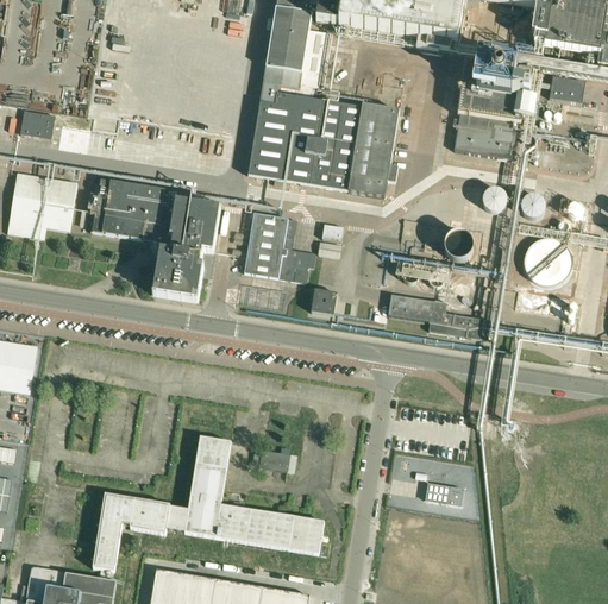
[(332,32),(309,29),(312,13),(312,12),(313,0),(276,0),(261,101),(259,101),(248,174),(348,190),(384,196),(387,182),(395,183),(397,167),(389,165),(399,109),(362,104),(363,98),(350,95),(349,105),(314,99),(315,86),(323,87),(332,32)]
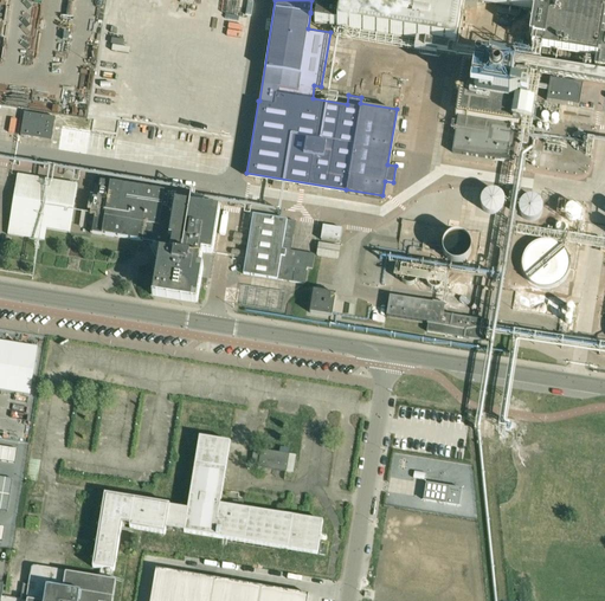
[(316,0),(314,20),(324,21),(324,26),(336,27),(336,25),(455,44),(455,41),(528,55),(531,43),(532,43),(532,41),(541,43),(541,44),(542,45),(541,51),(552,52),(552,53),(553,53),(554,53),(554,52),(554,51),(553,51),(553,46),(554,46),(567,47),(567,49),(570,49),(570,47),(583,50),(583,51),(584,51),(584,50),(593,52),(593,53),(594,53),(593,63),(604,64),(604,0),(316,0)]
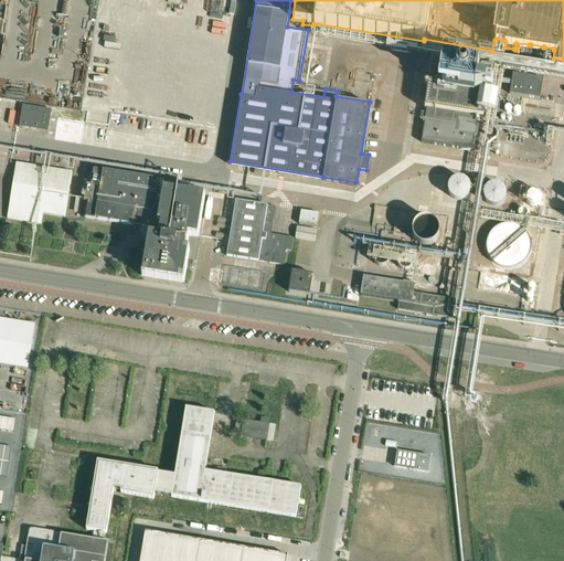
[(490,63),(427,53),(423,81),(425,82),(422,104),(426,105),(480,114),(482,114),(482,109),(485,109),(487,96),(486,95),(487,90),(480,88),(481,78),(488,80),(490,63)]
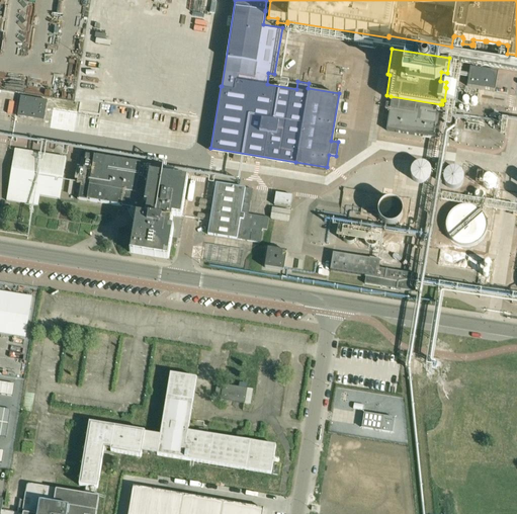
[(494,87),(497,69),(468,64),(465,82),(494,87)]
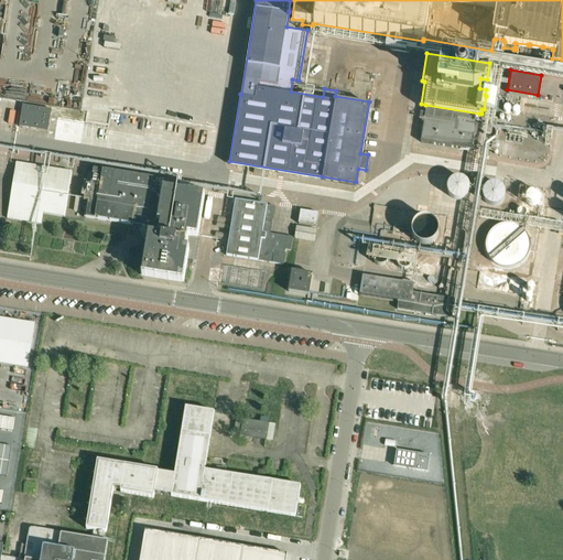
[(51,106),(22,100),(18,122),(47,127),(51,106)]
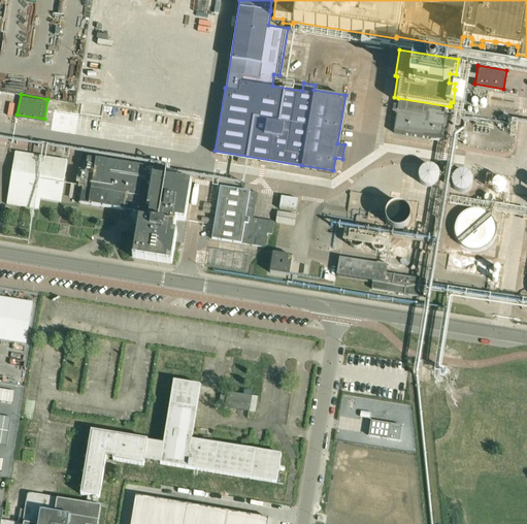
[(443,137),(449,106),(398,98),(393,129),(443,137)]
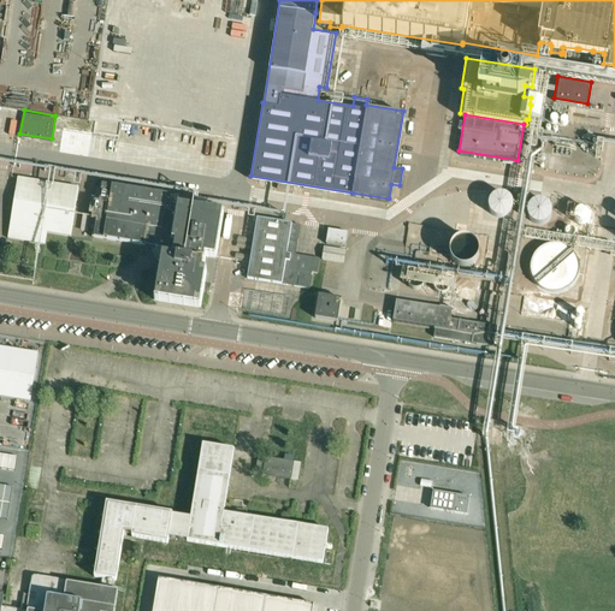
[(17,173),(7,233),(43,239),(46,227),(70,232),(77,183),(17,173)]
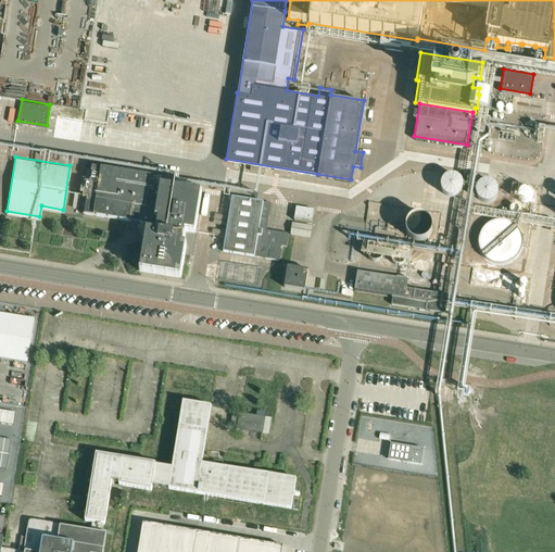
[(161,174),(90,162),(88,178),(85,177),(82,193),(85,195),(83,210),(142,220),(146,228),(141,260),(143,260),(142,267),(177,273),(178,265),(181,266),(185,242),(181,241),(185,225),(184,223),(181,223),(183,218),(194,221),(199,196),(196,196),(198,188),(163,183),(160,183),(161,174)]
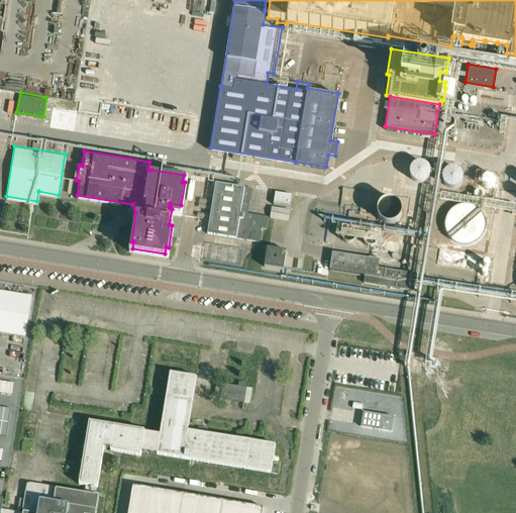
[(215,180),(207,230),(259,238),(261,225),(266,226),(268,214),(251,211),(250,216),(243,215),(243,210),(240,209),(242,195),(249,196),(251,185),(215,180)]
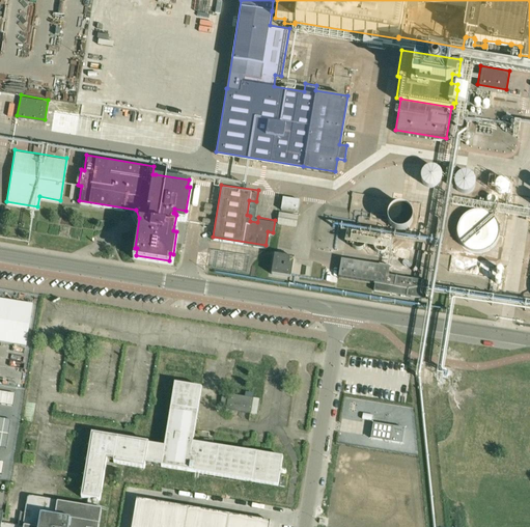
[(282,194),(280,206),(298,210),(300,197),(282,194)]
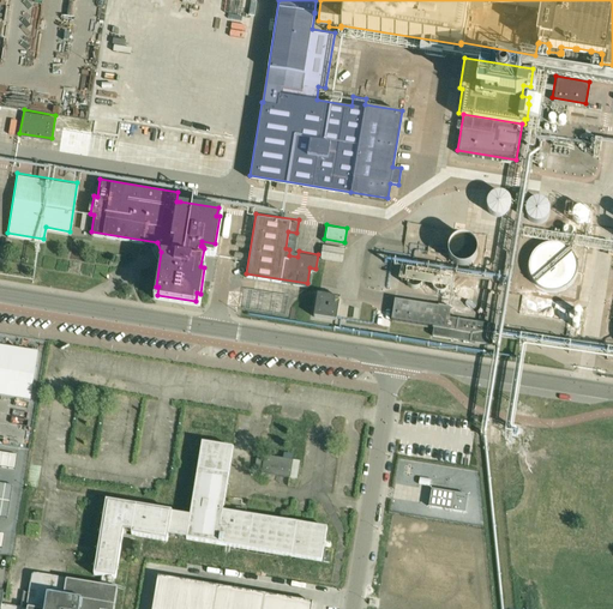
[(343,246),(323,242),(320,255),(341,258),(343,246)]
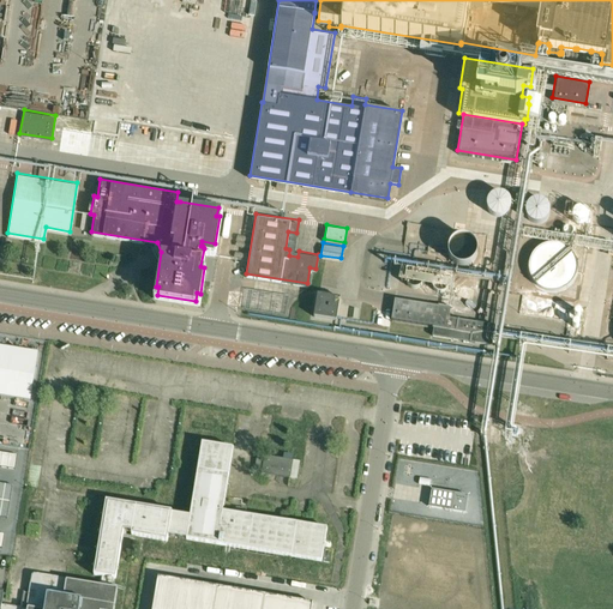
[(336,317),(340,294),(317,290),(313,313),(336,317)]
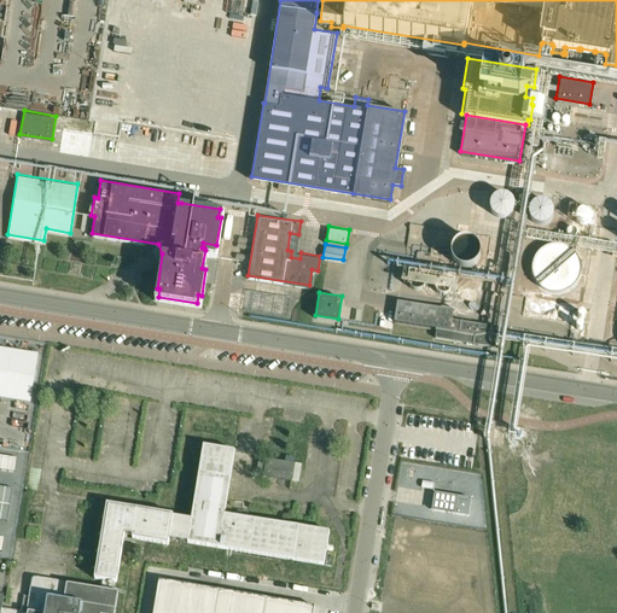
[(436,325),(435,334),(495,344),(499,323),(452,316),(453,307),(453,304),(441,303),(441,304),(396,297),(394,317),(436,325)]
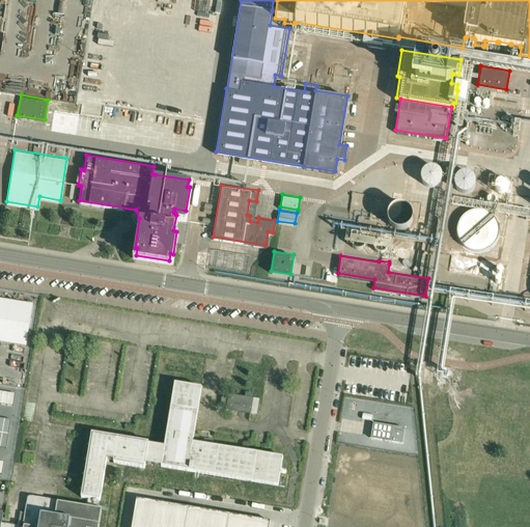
[(0,338),(25,343),(32,302),(0,296),(0,338)]
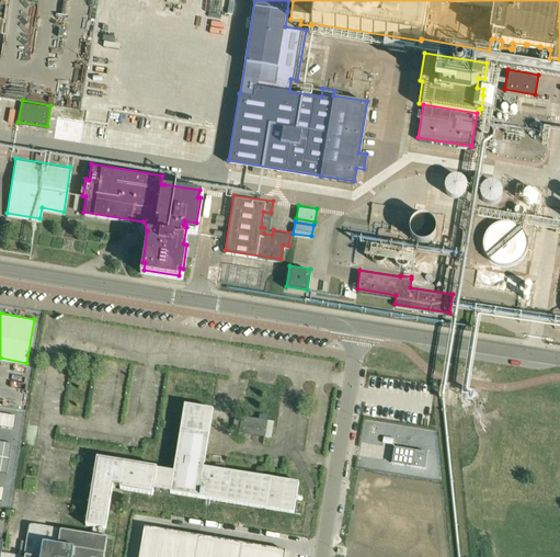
[(93,523),(103,525),(105,525),(113,481),(120,482),(120,486),(152,491),(153,486),(170,489),(294,510),(298,479),(204,464),(206,451),(213,406),(184,401),(173,468),(157,465),(157,464),(96,454),(86,522),(93,523)]
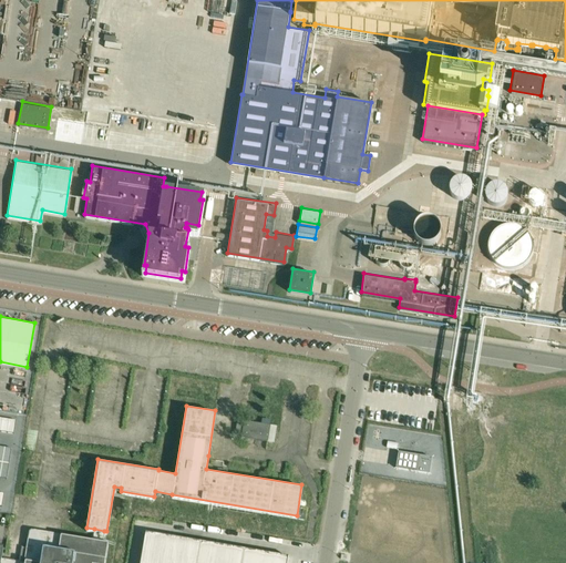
[(244,417),(242,433),(268,438),(270,421),(244,417)]
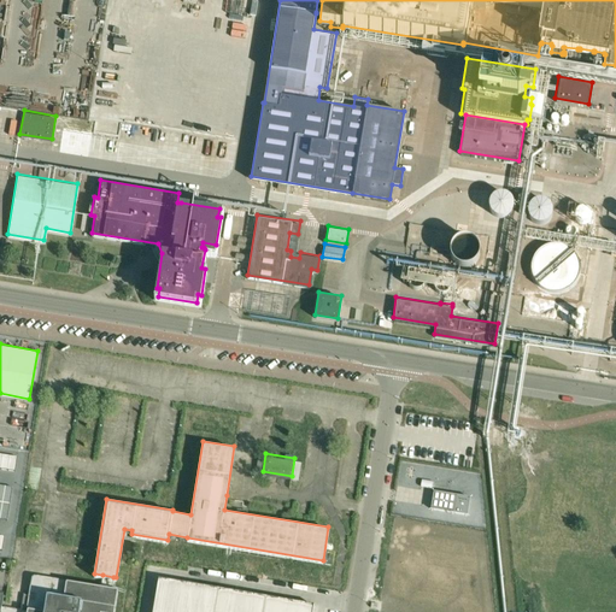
[(4,482),(1,499),(9,500),(11,483),(4,482)]
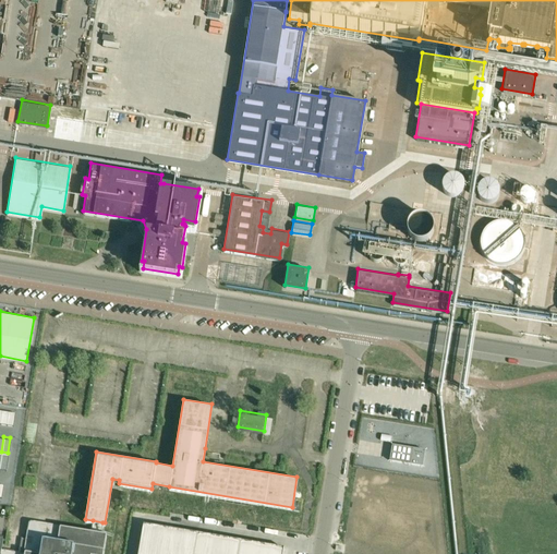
[(394,462),(391,478),(424,483),(426,467),(394,462)]
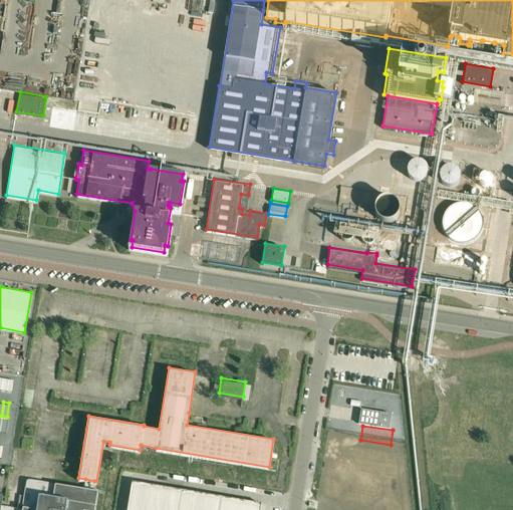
[(94,482),(94,481),(85,479),(85,480),(84,480),(83,485),(84,486),(84,487),(41,480),(38,480),(26,489),(25,491),(25,492),(19,492),(17,504),(3,502),(3,503),(1,503),(0,509),(94,509),(98,490),(97,489),(93,489),(93,487),(94,487),(95,482),(94,482)]
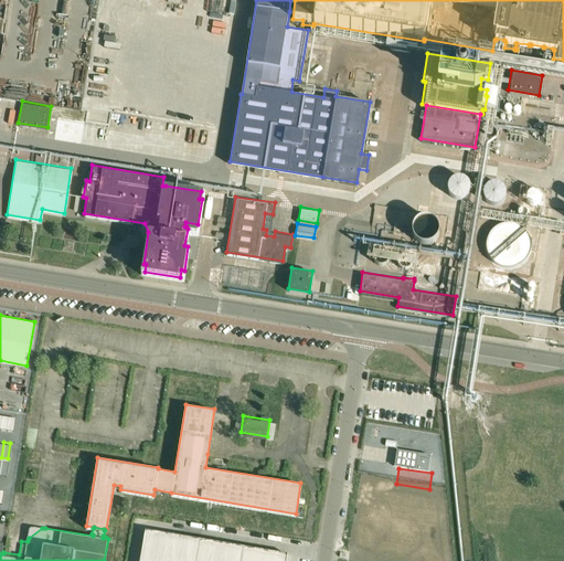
[(145,527),(141,550),(152,551),(156,529),(145,527)]
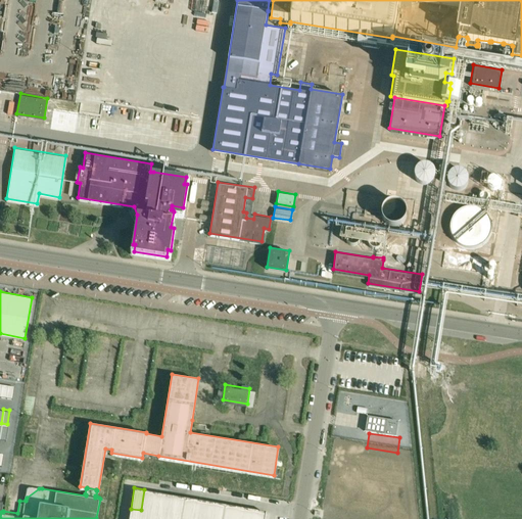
[(144,489),(141,510),(151,512),(154,491),(144,489)]
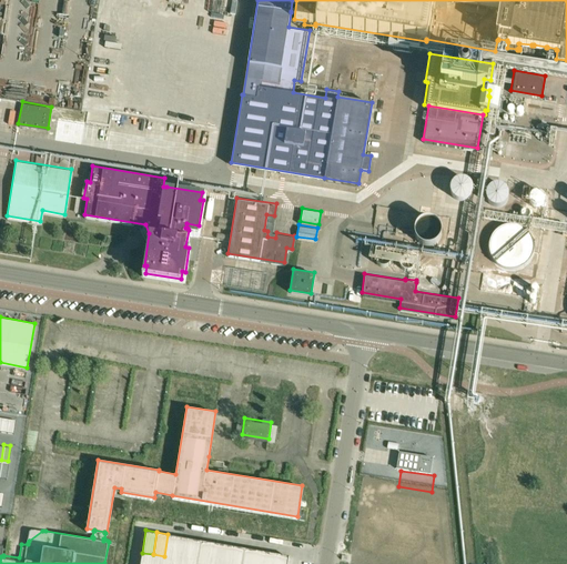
[(168,534),(164,556),(175,559),(179,536),(168,534)]
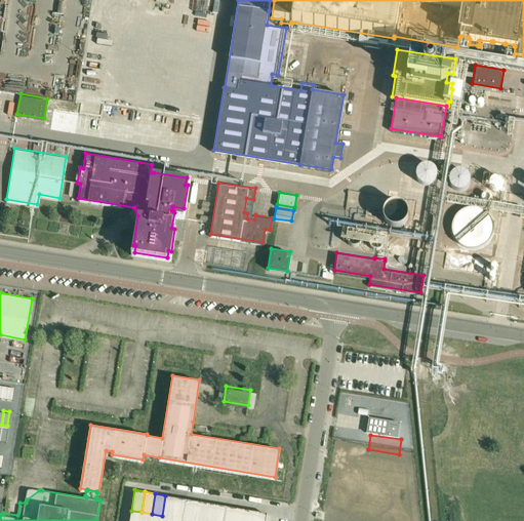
[(162,516),(160,520),(180,520),(186,498),(165,495),(162,516)]
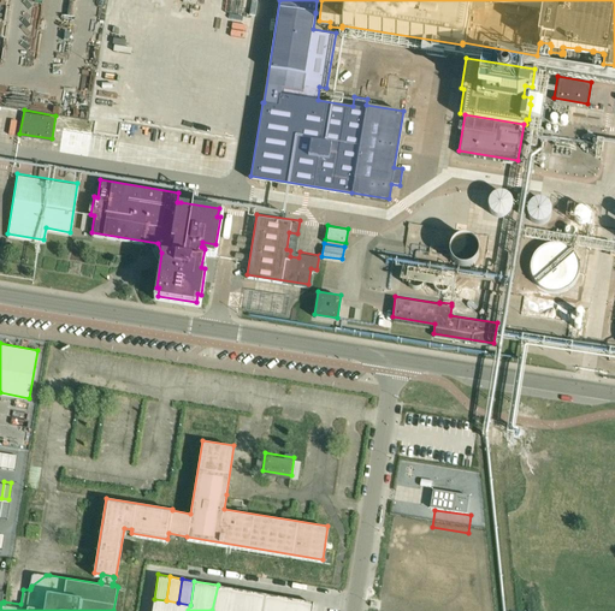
[(218,585),(212,610),(237,610),(241,588),(218,585)]
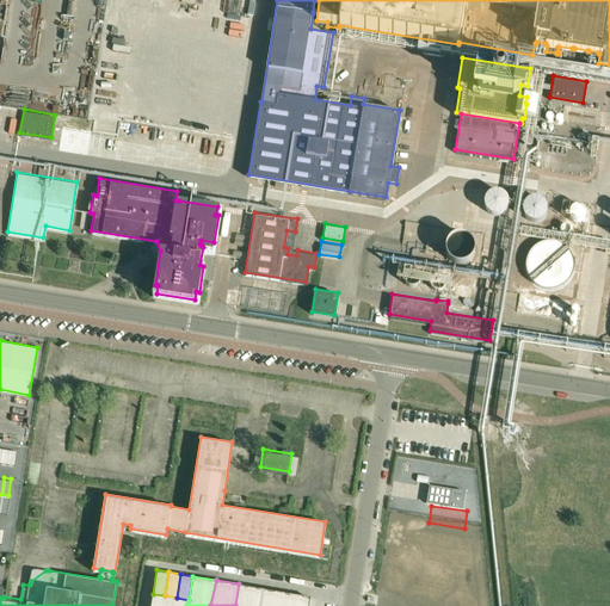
[(239,583),(235,605),(259,605),(263,588),(239,583)]
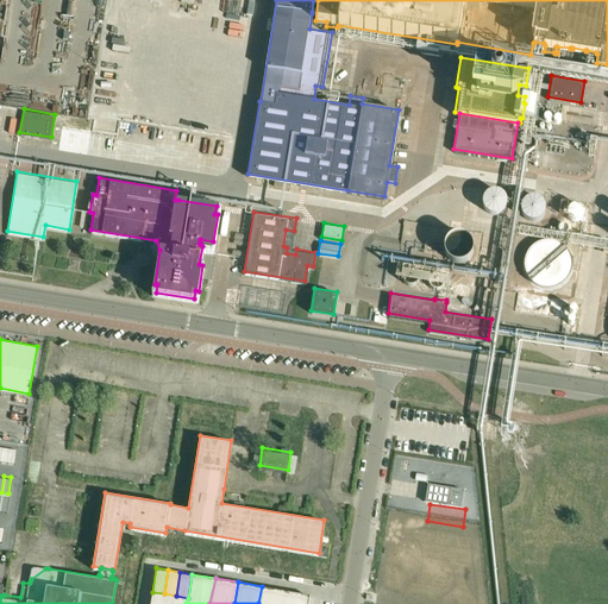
[(262,586),(258,603),(270,603),(274,587),(262,586)]
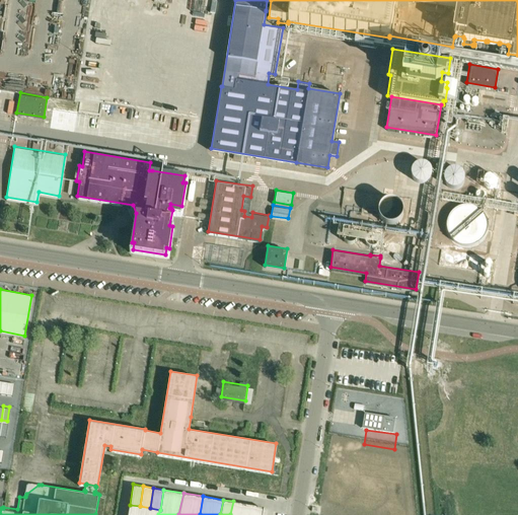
[(233,501),(230,514),(240,514),(241,513),(243,503),(233,501)]
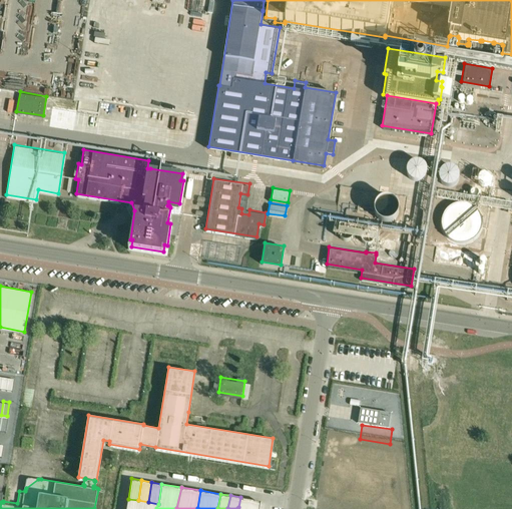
[(240,497),(238,507),(249,508),(259,508),(261,500),(240,497)]
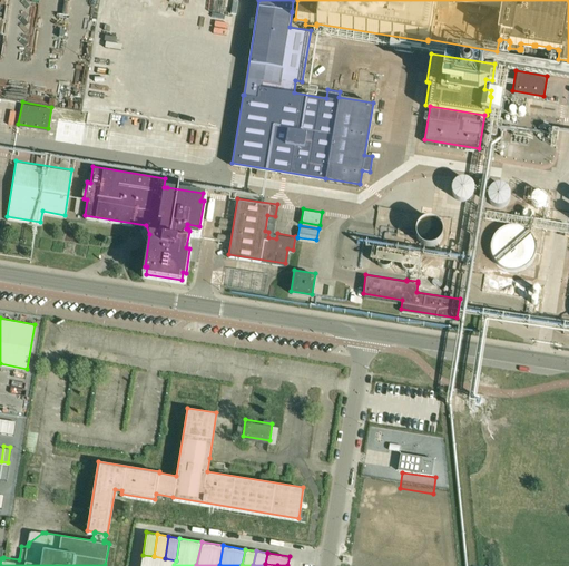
[(143,555),(139,565),(174,565),(176,560),(165,558),(154,556),(143,555)]
